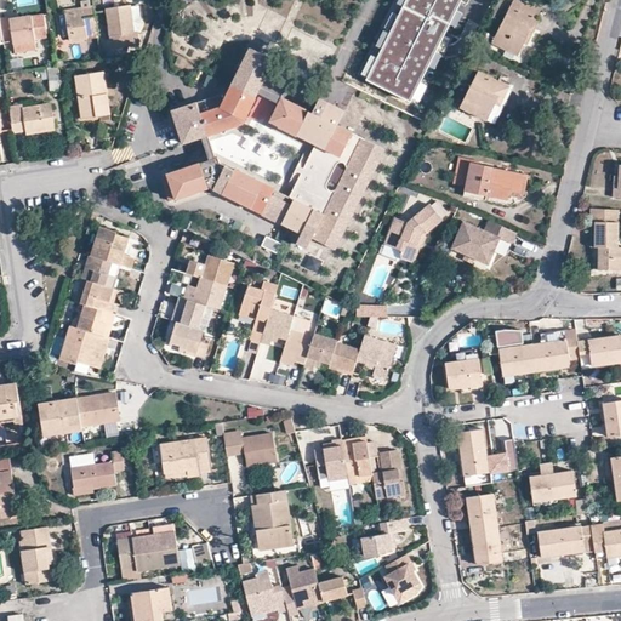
[(405,0),(404,4),(399,15),(392,30),(391,33),(382,47),(377,57),(369,77),(368,79),(412,101),(414,98),(423,79),(431,64),(437,51),(439,46),(446,32),(454,18),(460,5),(462,0),(405,0)]
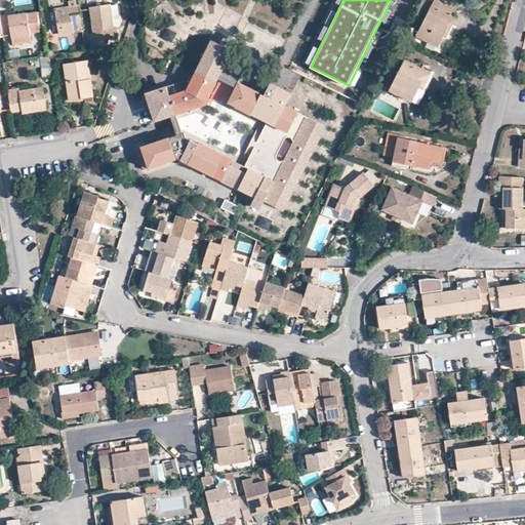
[(443,37),(445,38),(455,17),(453,15),(456,8),(438,0),(434,0),(416,36),(438,46),(443,37)]
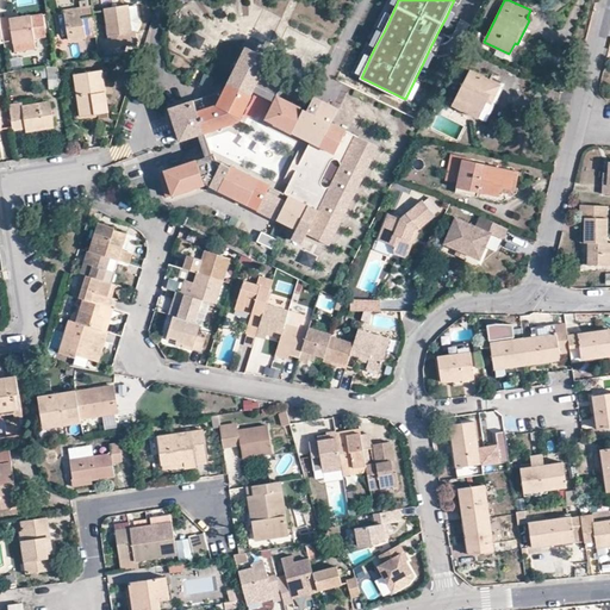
[(129,10),(129,5),(104,10),(109,36),(136,31),(139,24),(137,8),(129,10)]
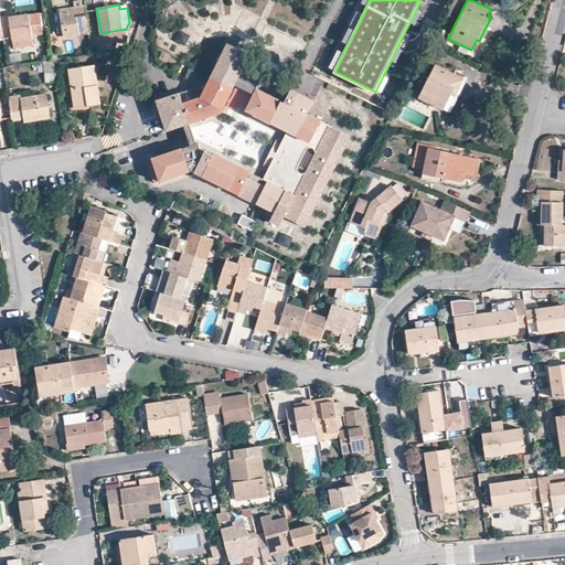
[(418,4),(413,17),(417,19),(424,7),(418,4)]
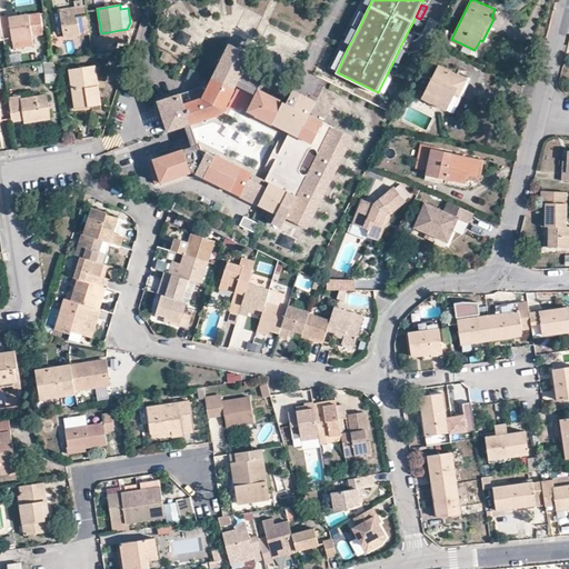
[(77,12),(61,15),(65,37),(90,33),(87,7),(76,8),(77,12)]
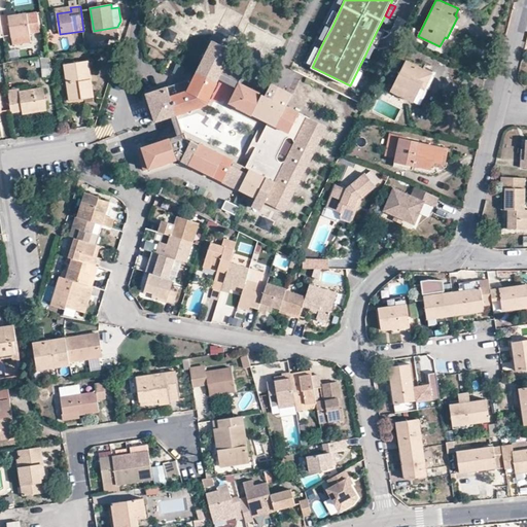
[(327,23),(332,26),(339,12),(335,9),(327,23)]
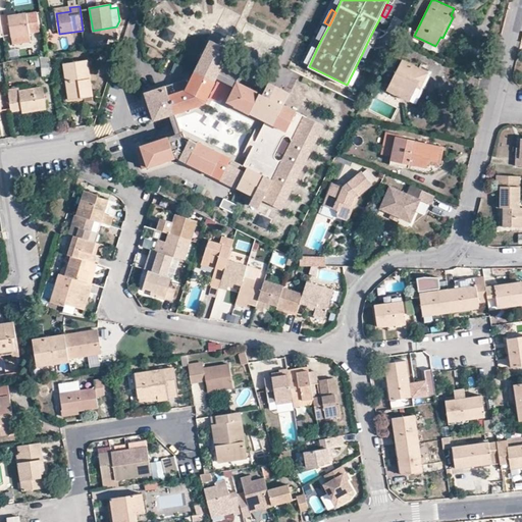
[(39,12),(27,14),(31,33),(42,31),(39,12)]
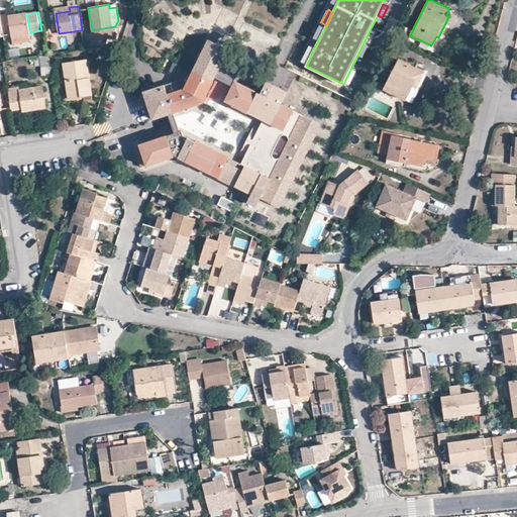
[(0,16),(0,18),(2,32),(2,34),(11,32),(11,35),(30,32),(26,14),(16,16),(16,14),(0,16)]
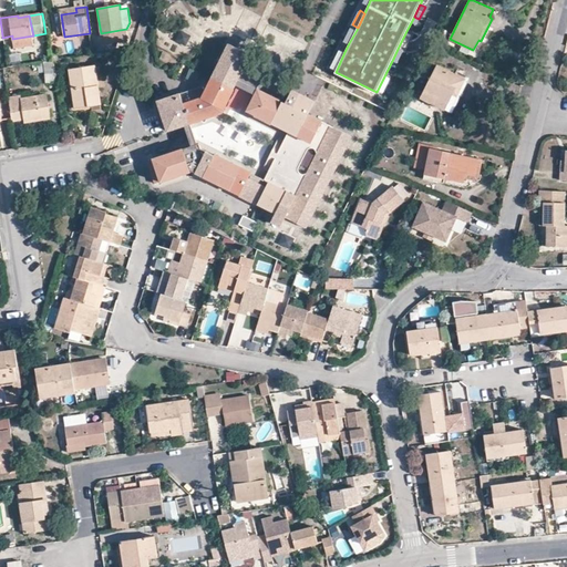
[(138,34),(146,37),(151,20),(143,18),(138,34)]
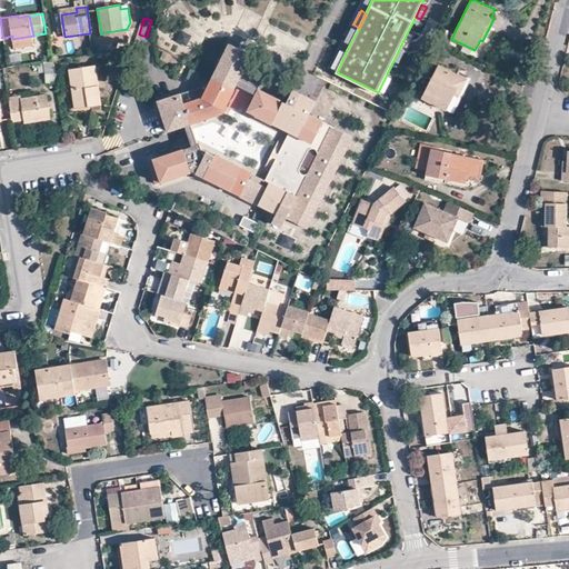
[(346,41),(350,43),(358,30),(352,27),(346,41)]
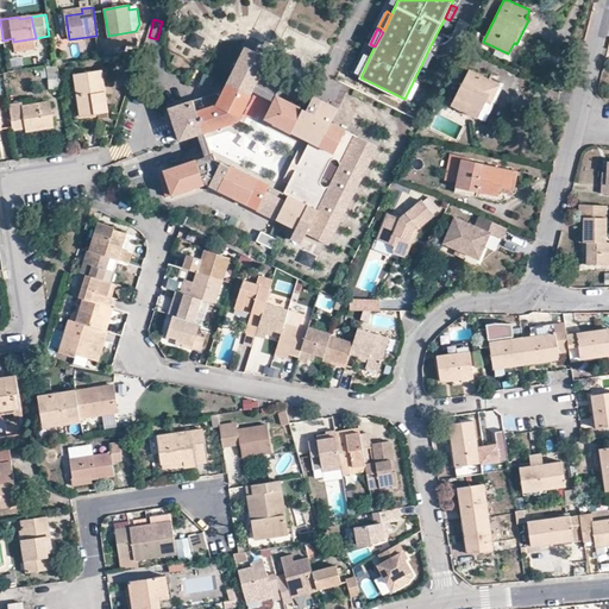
[(469,42),(476,45),(482,33),(475,30),(475,31),(469,42)]
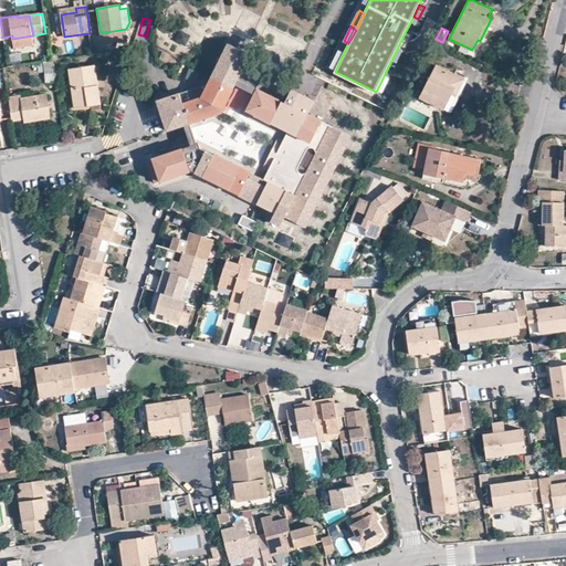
[(103,44),(128,41),(126,29),(101,33),(103,44)]
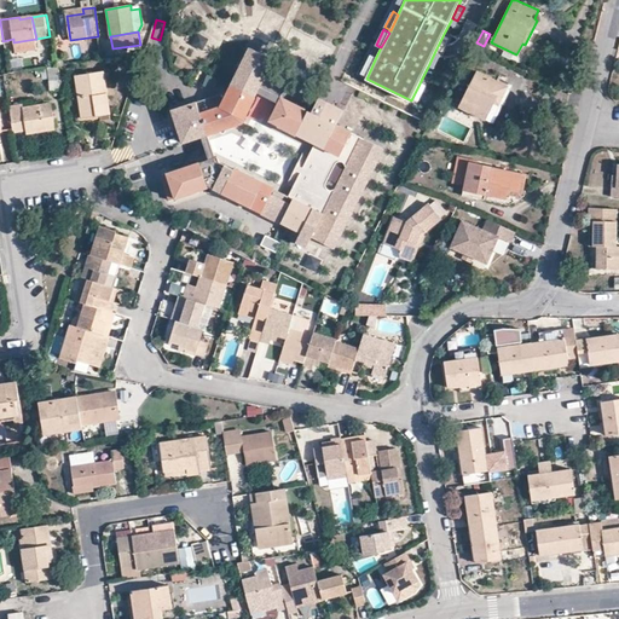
[(445,32),(438,46),(444,48),(450,35),(445,32)]
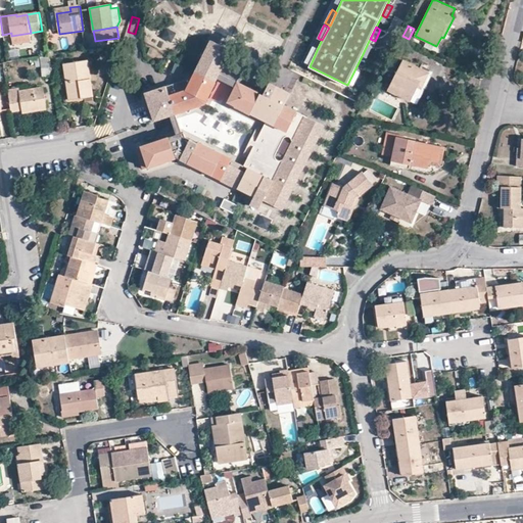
[(31,33),(11,36),(13,44),(32,41),(31,33)]
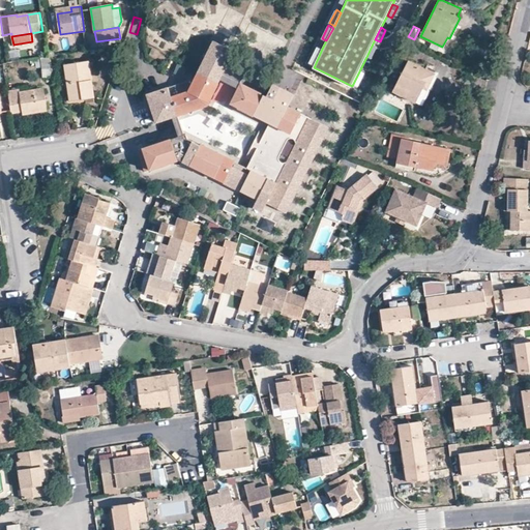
[(177,159),(180,162),(256,199),(252,208),(261,213),(265,204),(286,214),(329,127),(308,117),(300,113),(301,112),(287,105),(293,92),(271,81),(265,94),(237,81),(223,72),(235,50),(212,38),(194,77),(168,85),(144,93),(134,96),(144,127),(154,123),(159,121),(166,138),(140,146),(140,147),(135,149),(142,171),(147,169),(147,170),(176,160),(177,159)]
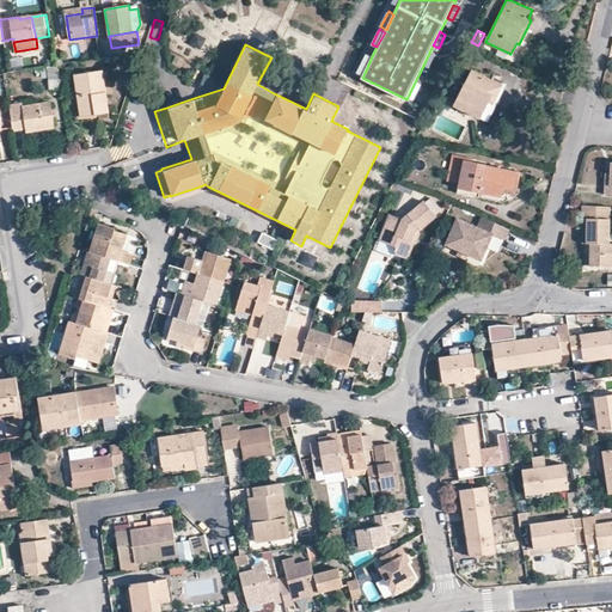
[(430,50),(424,63),(429,66),(436,53),(430,50)]
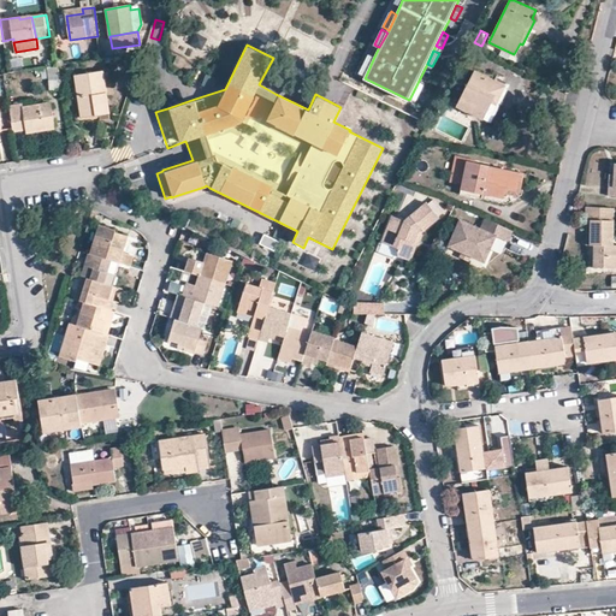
[(360,73),(366,76),(374,57),(369,54),(360,73)]
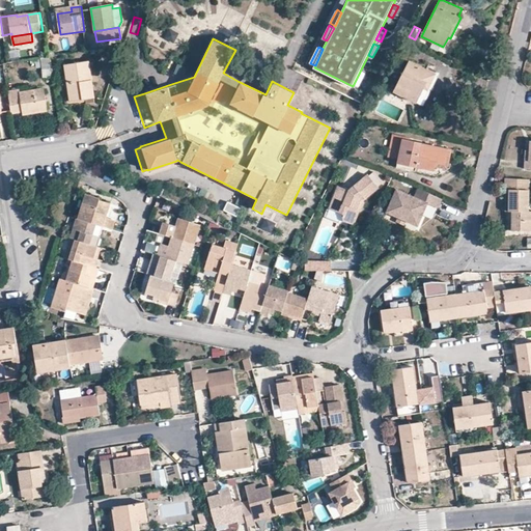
[(70,82),(67,83),(71,102),(94,99),(88,61),(67,65),(70,82)]
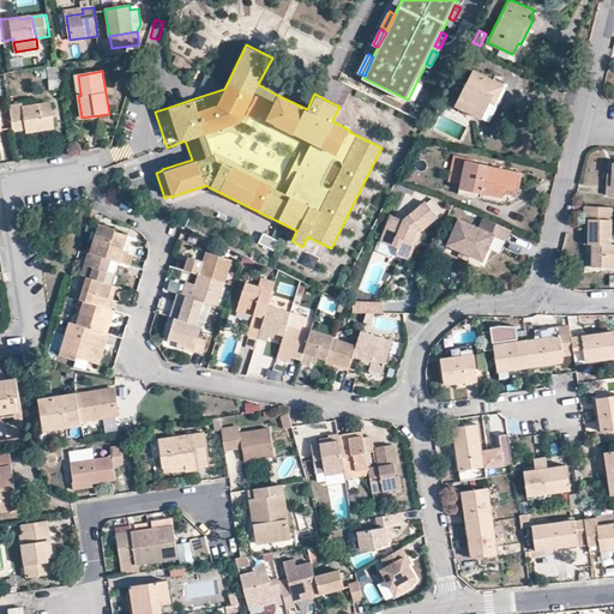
[(492,96),(497,98),(504,85),(473,71),(455,107),(481,119),(492,96)]
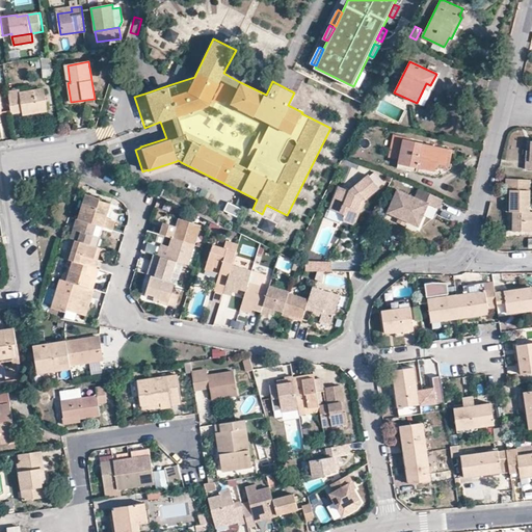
[(44,78),(52,77),(50,67),(43,68),(44,78)]
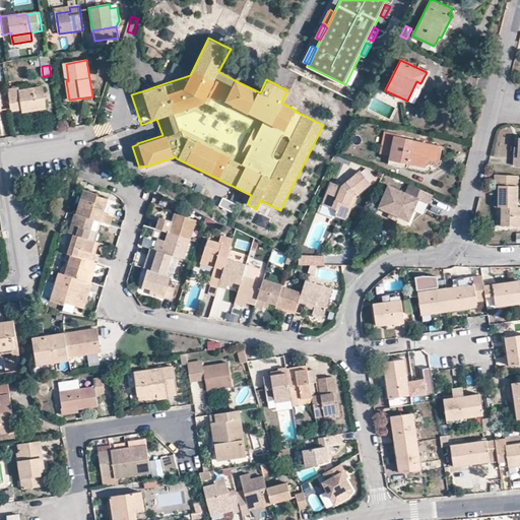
[(354,66),(346,82),(350,84),(359,69),(354,66)]
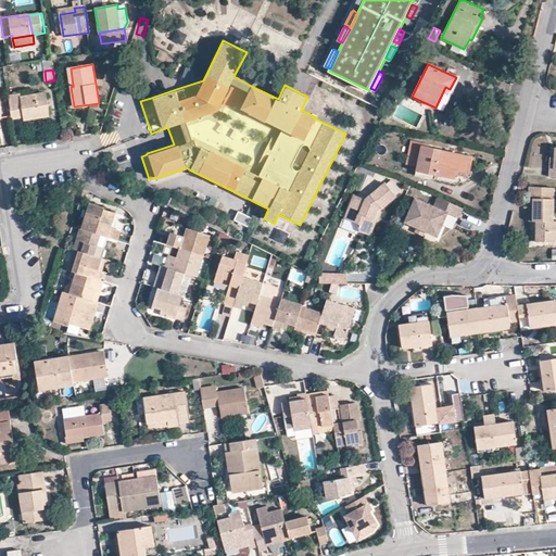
[(440,110),(450,89),(445,87),(436,108),(440,110)]
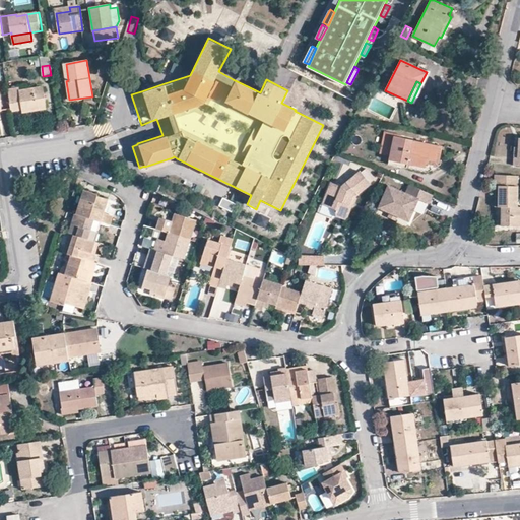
[(22,113),(46,109),(43,88),(19,92),(19,89),(8,90),(11,111),(21,110),(22,113)]
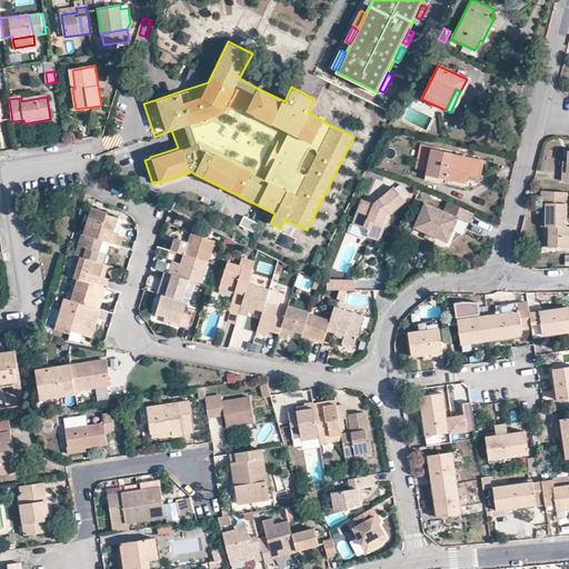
[(425,175),(445,179),(465,183),(467,175),(477,177),(480,160),(430,149),(425,175)]
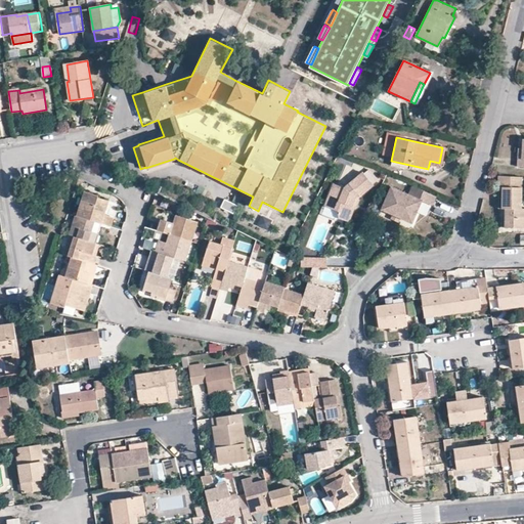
[(409,166),(409,165),(391,161),(390,166),(407,169),(408,169),(409,166)]
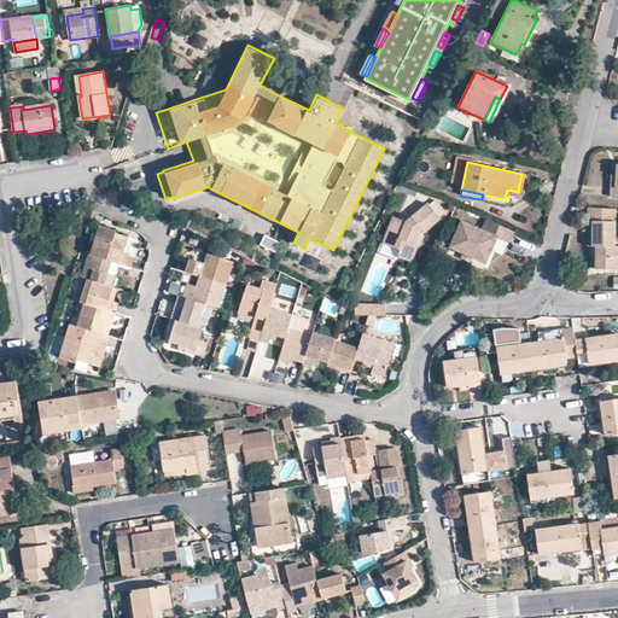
[(400,249),(402,256),(409,260),(414,256),(420,244),(415,242),(421,231),(424,229),(426,231),(441,217),(427,203),(408,221),(403,219),(398,231),(391,227),(385,243),(386,243),(400,248),(400,249)]
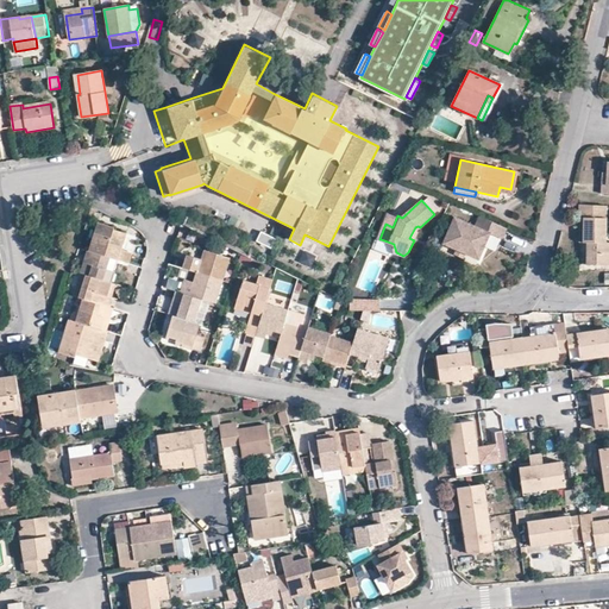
[(586,218),(584,243),(585,243),(589,243),(588,264),(588,265),(608,265),(608,243),(607,243),(608,219),(608,209),(608,206),(582,205),(581,218),(582,218),(586,218)]
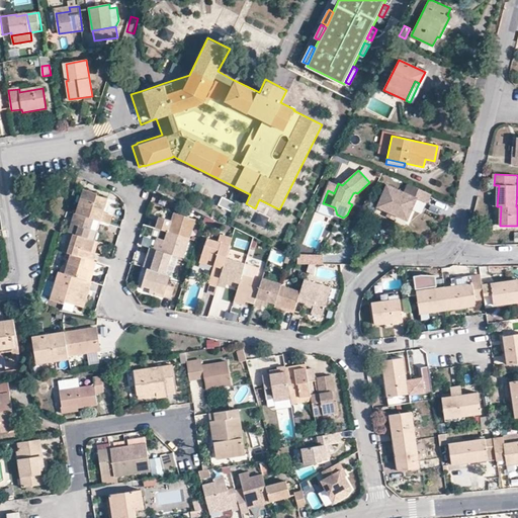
[(329,190),(328,190),(334,193),(338,183),(333,181),(332,181),(329,190)]
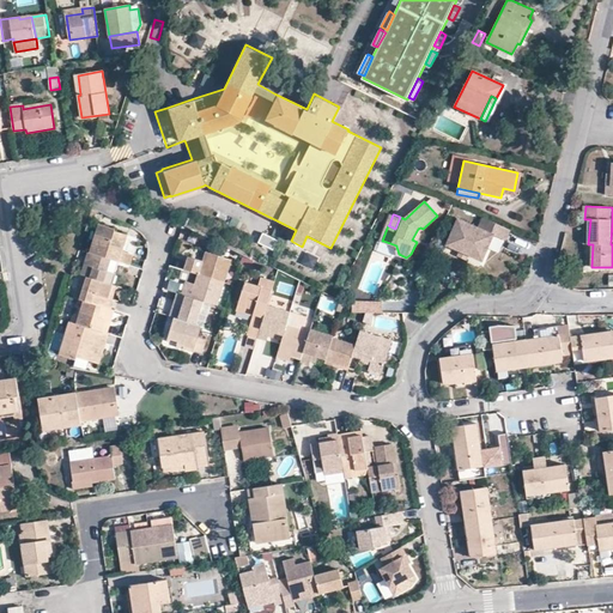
[(459,249),(467,253),(480,259),(492,235),(504,240),(509,229),(483,217),(477,229),(457,219),(447,244),(459,249)]
